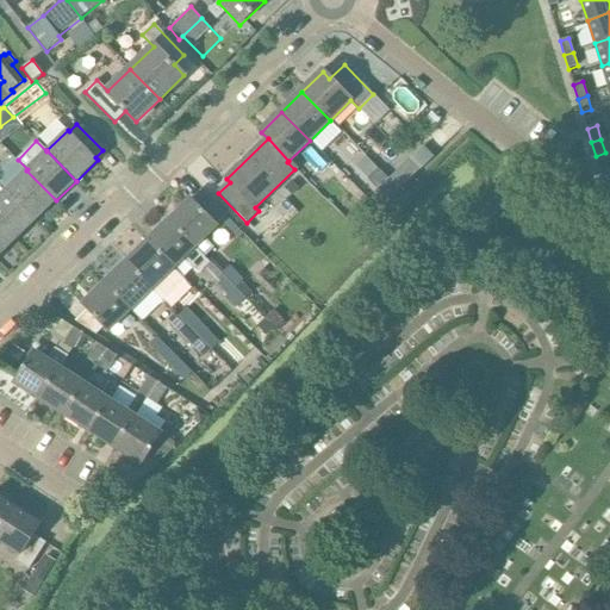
[(373,175),(393,195),(421,169),(410,159),(388,179),(379,169),(373,175)]
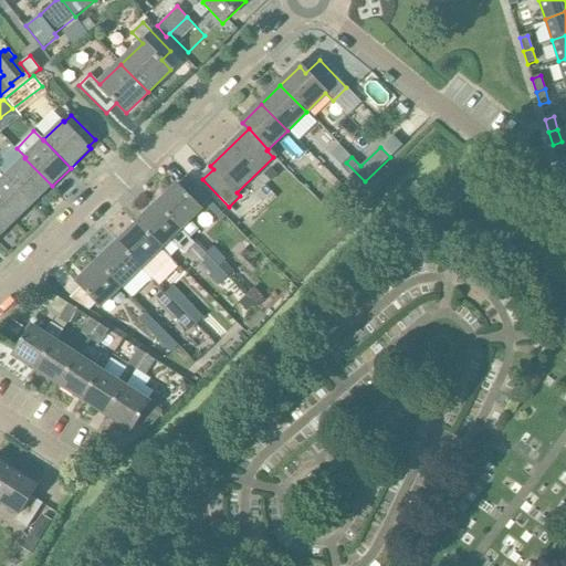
[(52,186),(24,158),(6,176),(33,205),(52,186)]
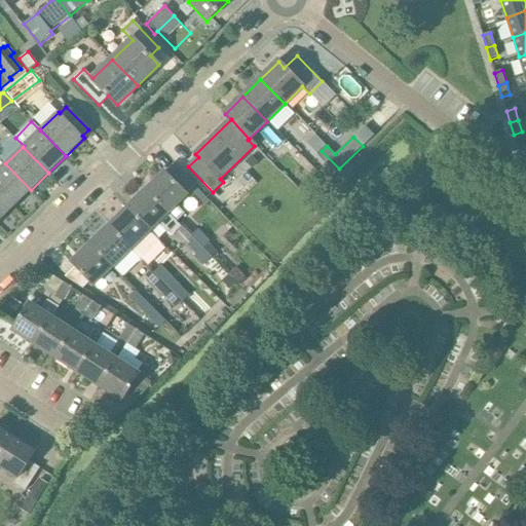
[(324,165),(333,176),(339,168),(322,151),(316,156),(325,164),(324,165)]
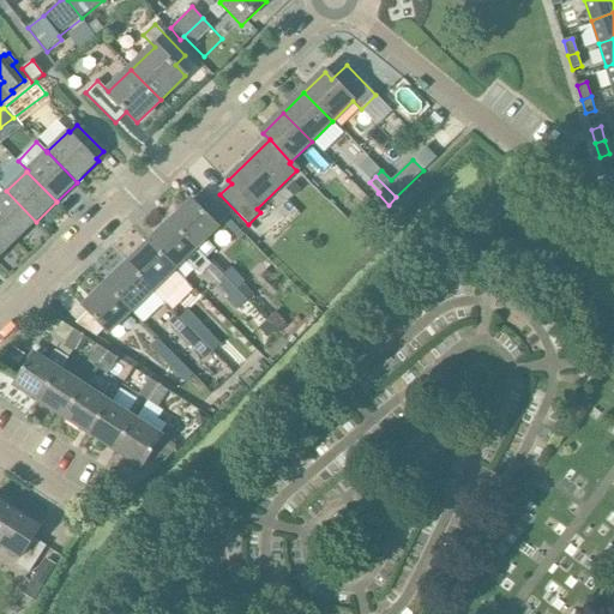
[(0,197),(0,228),(14,244),(36,222),(6,191),(0,197)]
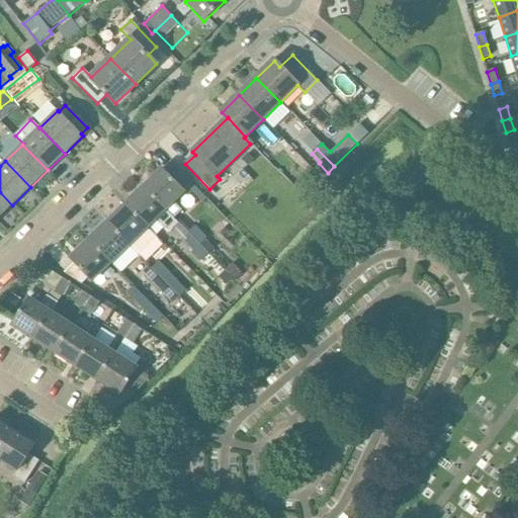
[(144,186),(175,218),(182,210),(174,202),(185,192),(184,191),(192,183),(175,164),(166,172),(162,169),(144,186)]
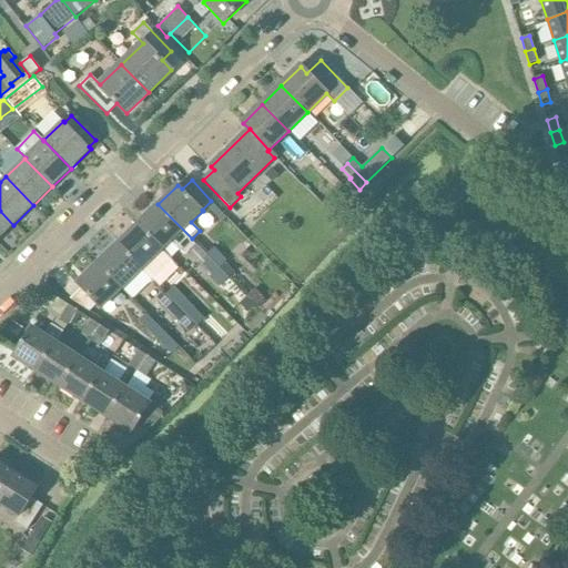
[(172,241),(185,255),(195,244),(191,240),(192,239),(158,204),(138,224),(163,250),(172,241)]
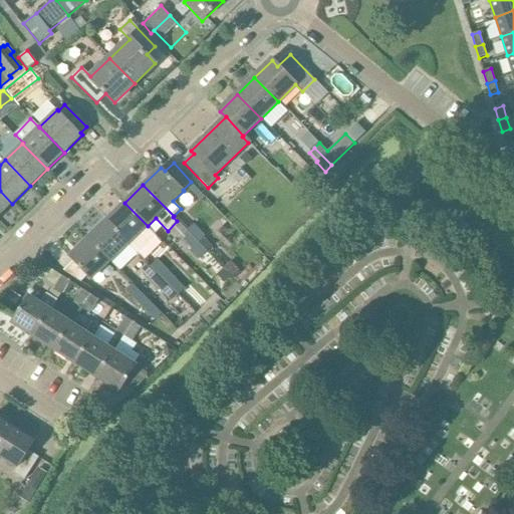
[(0,215),(12,204),(0,191),(0,215)]
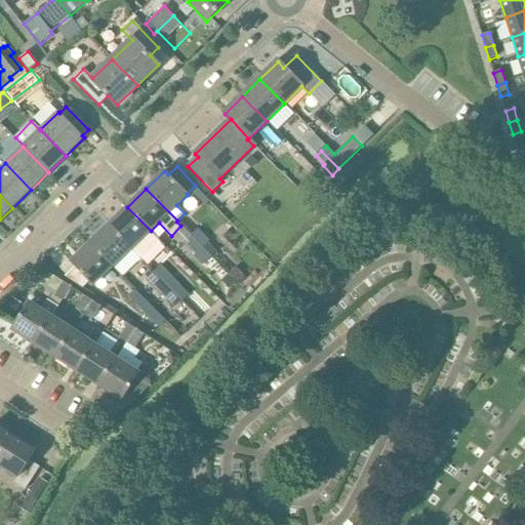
[(108,226),(131,249),(151,231),(127,207),(108,226)]
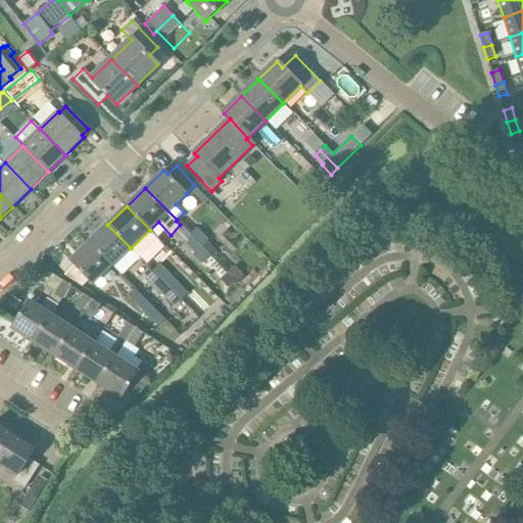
[(89,243),(112,267),(131,248),(107,225),(89,243)]
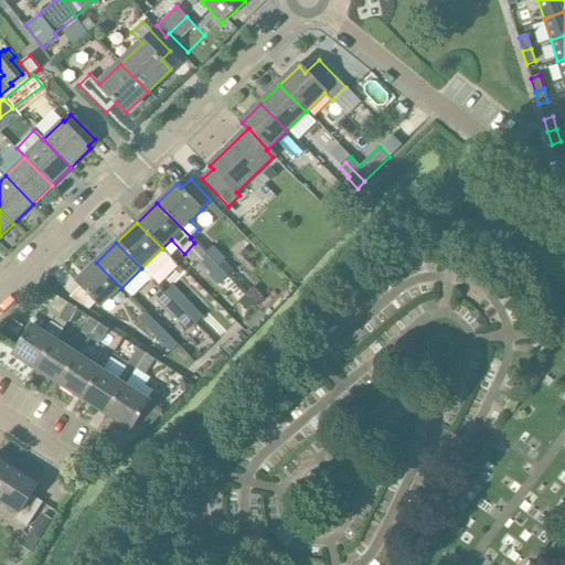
[(206,254),(219,266),(226,259),(213,247),(206,254)]
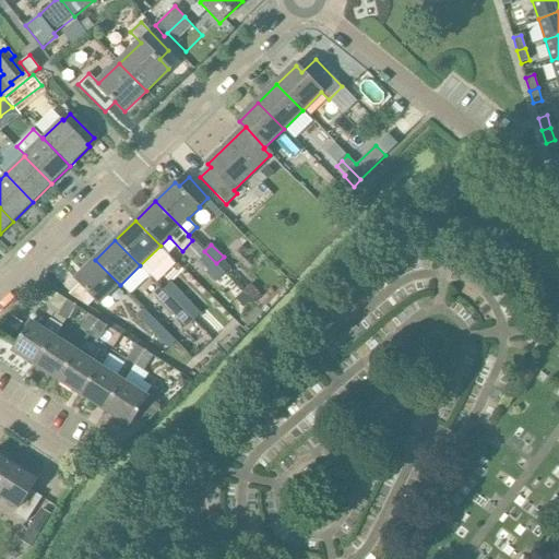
[(216,263),(204,251),(195,260),(209,272),(216,263)]
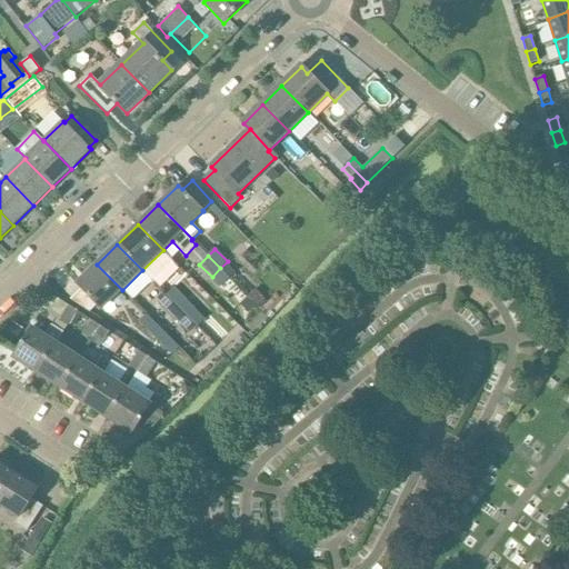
[(69,300),(89,313),(96,305),(101,310),(122,290),(97,265),(77,285),(80,289),(69,300)]
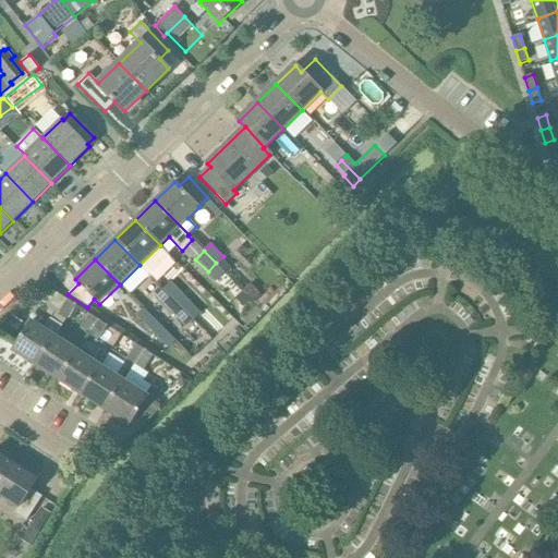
[(191,317),(194,320),(202,314),(171,282),(164,290),(191,318),(191,317)]
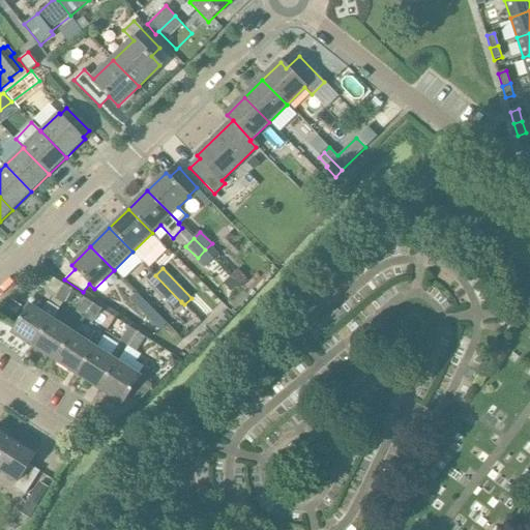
[(181,302),(155,275),(148,283),(174,308),(181,302)]
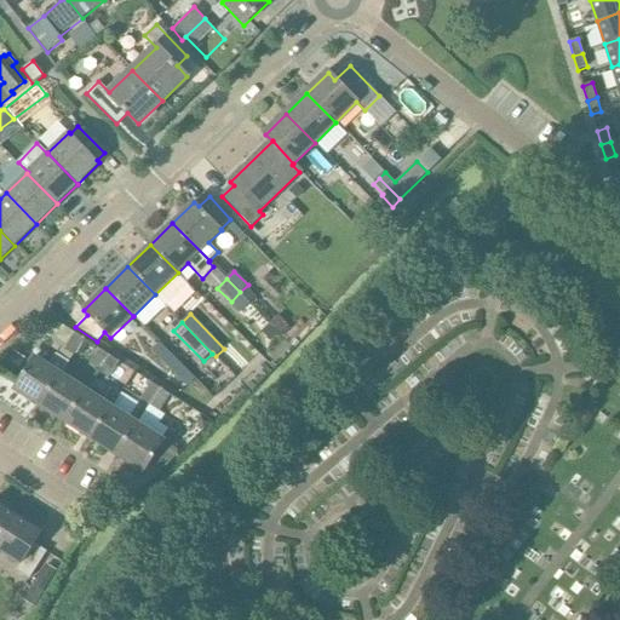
[(13,390),(40,407),(61,374),(62,375),(72,359),(73,360),(85,339),(74,333),(64,349),(63,349),(58,355),(56,354),(49,366),(34,357),(13,390)]
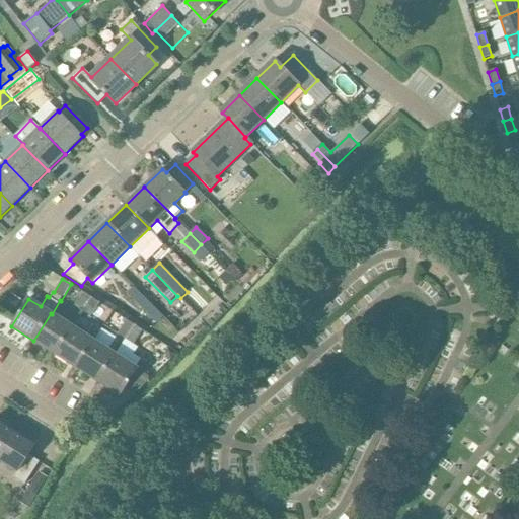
[(163,316),(134,287),(127,294),(156,324),(163,316)]
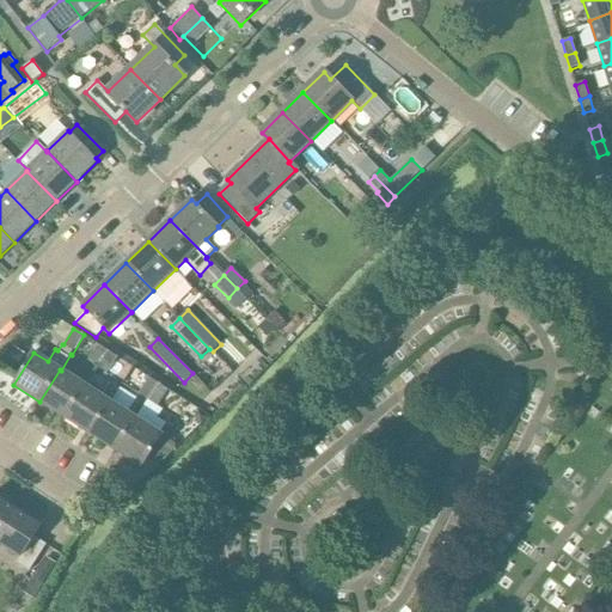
[(98,367),(108,352),(98,344),(87,361),(98,367)]
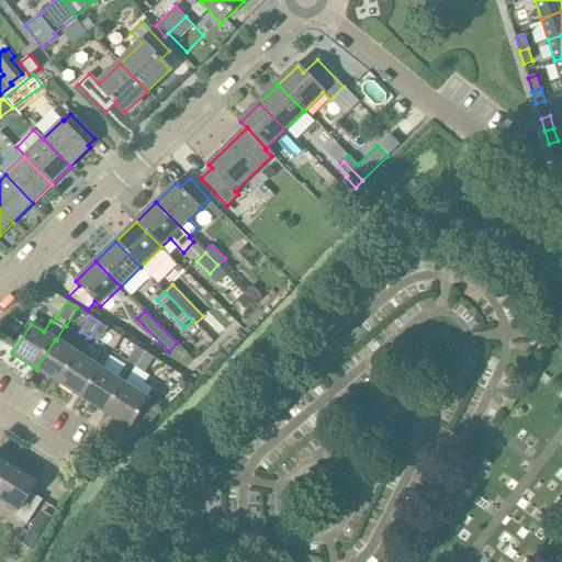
[(99,323),(90,337),(98,343),(108,328),(99,323)]
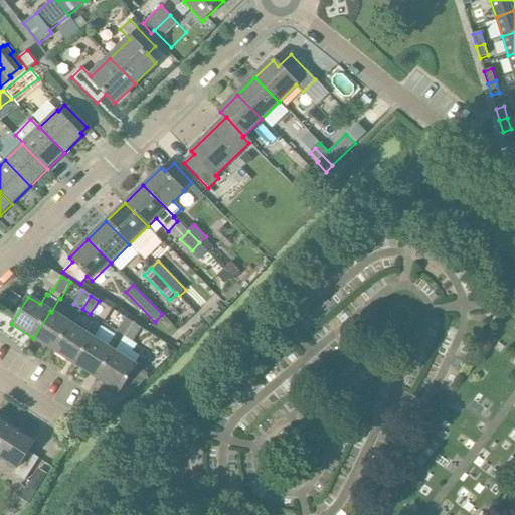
[(33,338),(55,351),(72,325),(51,312),(50,311),(33,338)]
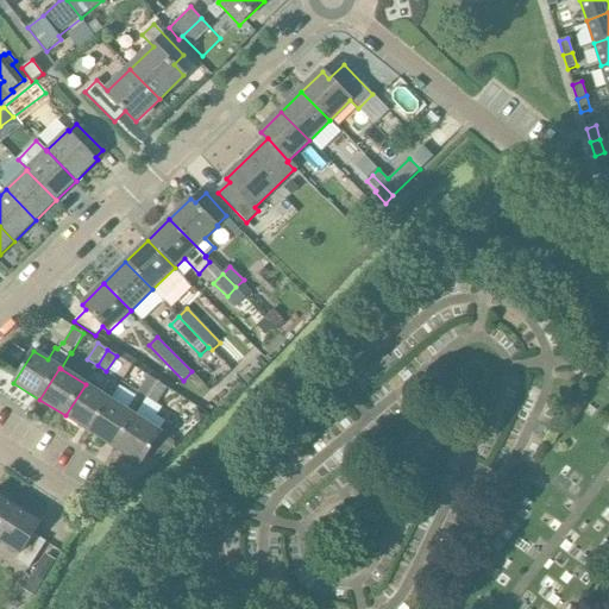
[(138,393),(148,399),(158,382),(143,372),(137,382),(143,385),(138,393)]
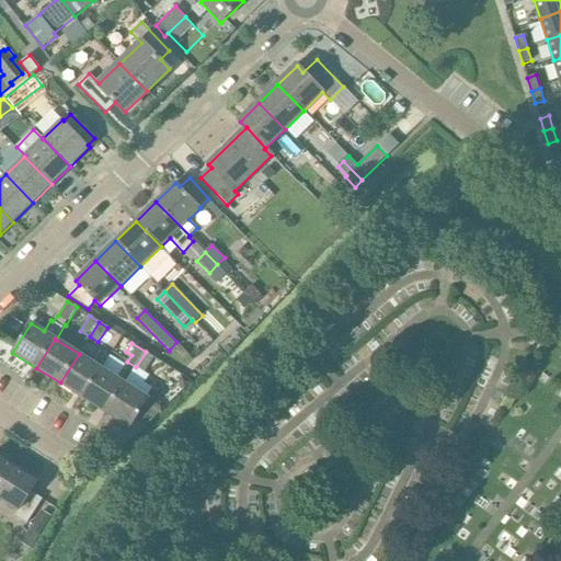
[(146,352),(136,367),(145,373),(153,357),(146,352)]
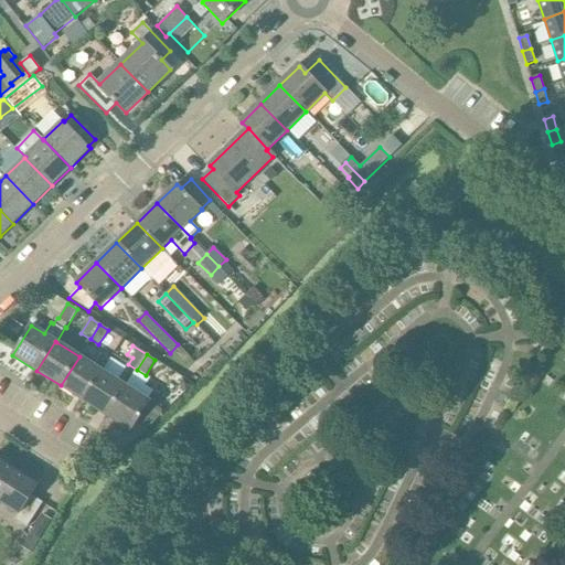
[(61,385),(84,401),(103,371),(80,356),(61,385)]
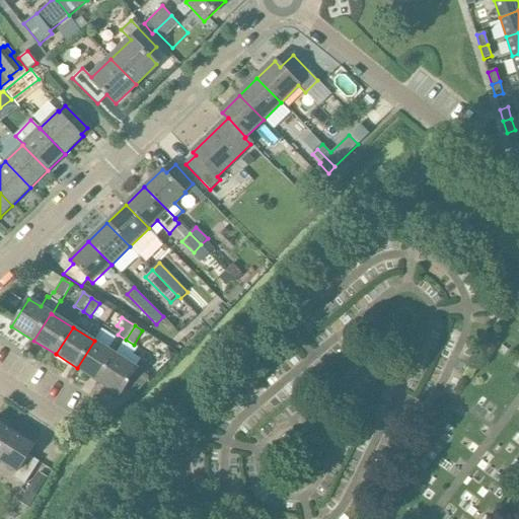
[(77,368),(99,382),(116,355),(94,341),(77,368)]
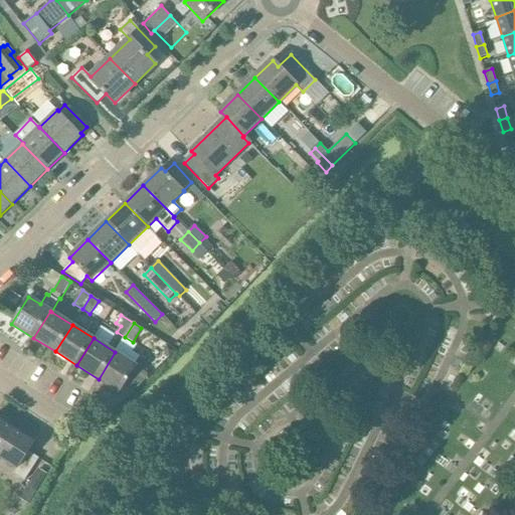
[(124,387),(133,393),(148,378),(147,373),(115,352),(99,379),(120,393),(124,387)]
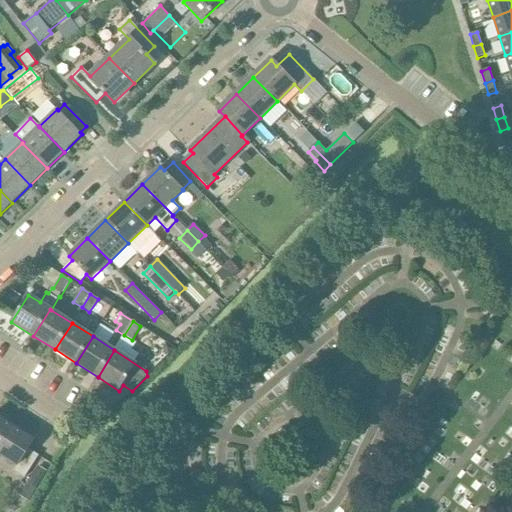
[(0,448),(14,426),(0,417),(0,448)]
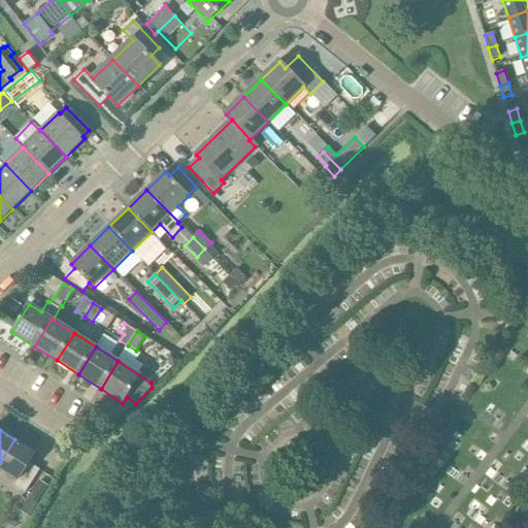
[(13,486),(25,493),(40,469),(30,463),(36,454),(14,439),(0,462),(0,468),(18,480),(13,486)]
